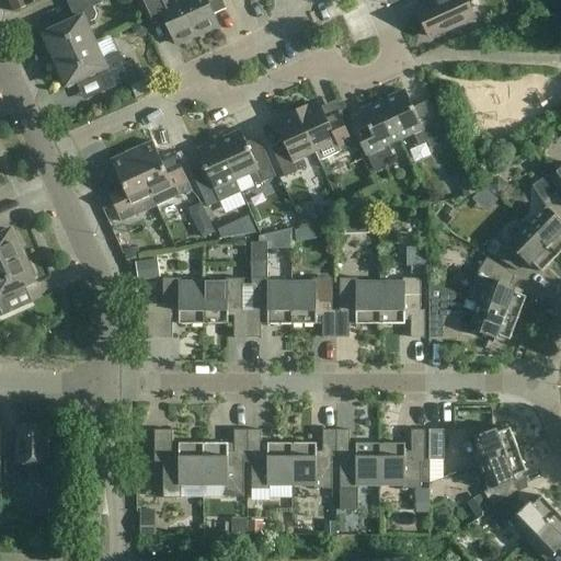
[(55,60),(95,43),(87,24),(95,20),(96,14),(93,7),(103,2),(101,0),(69,0),(67,1),(73,15),(71,21),(43,34),(44,37),(43,43),(47,52),(50,50),(55,60)]
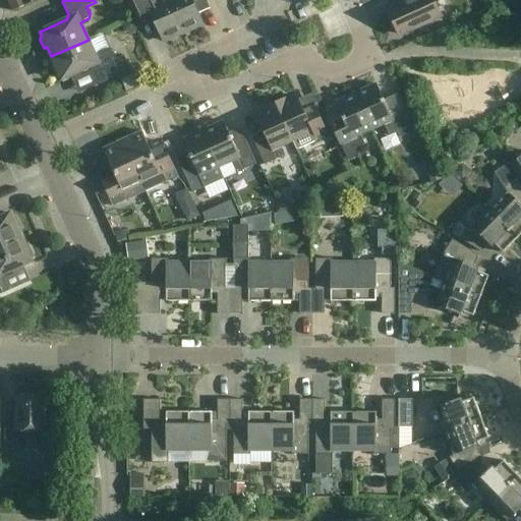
[(130,0),(137,15),(139,20),(151,15),(163,42),(183,33),(168,0),(130,0)]
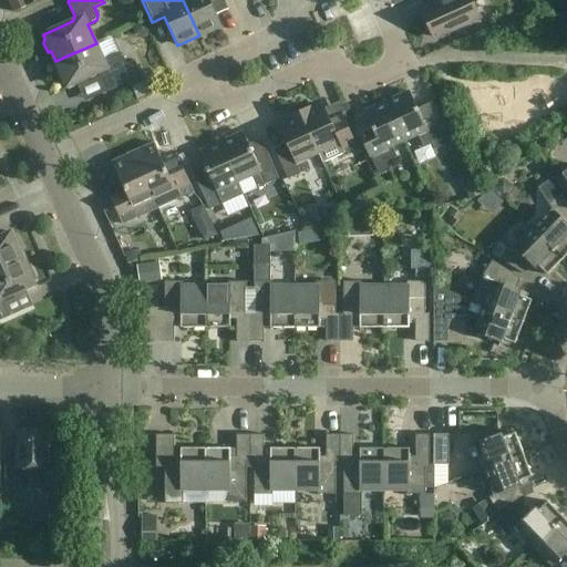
[(183,0),(199,35),(220,26),(208,0),(183,0)]
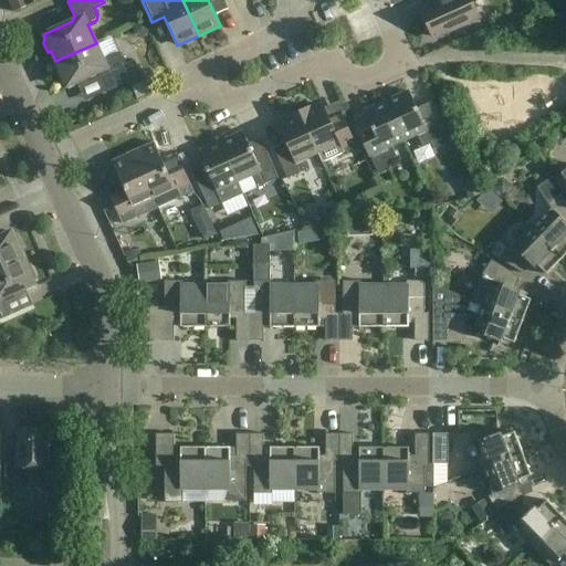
[(432,38),(468,22),(479,18),(470,0),(435,0),(437,4),(420,11),(432,38)]
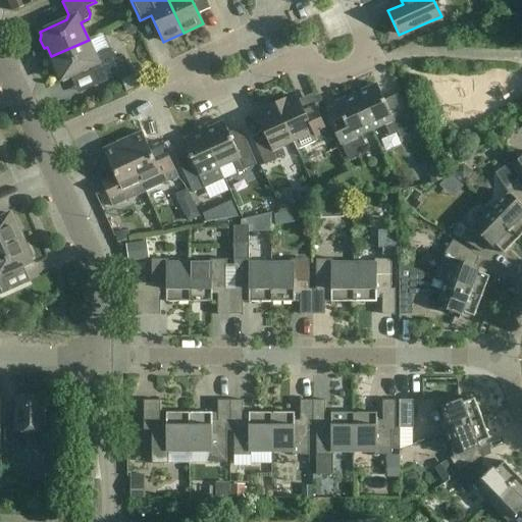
[(96,56),(89,40),(51,56),(55,64),(51,66),(55,74),(60,76),(62,80),(88,68),(94,69),(100,84),(131,70),(123,55),(115,59),(112,52),(108,50),(96,56)]
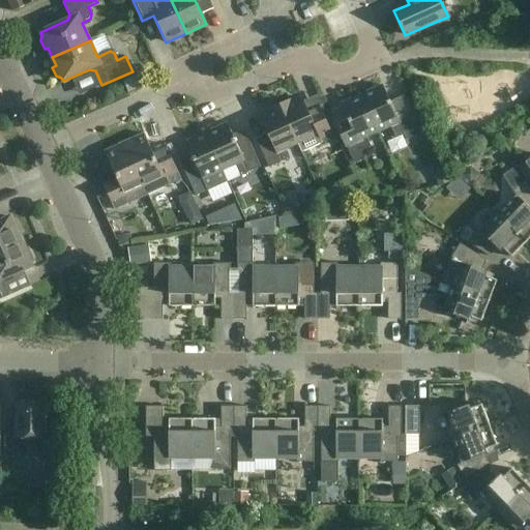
[(361,94),(378,133),(390,126),(395,138),(404,135),(406,140),(420,134),(407,104),(393,110),(382,85),(361,94)]
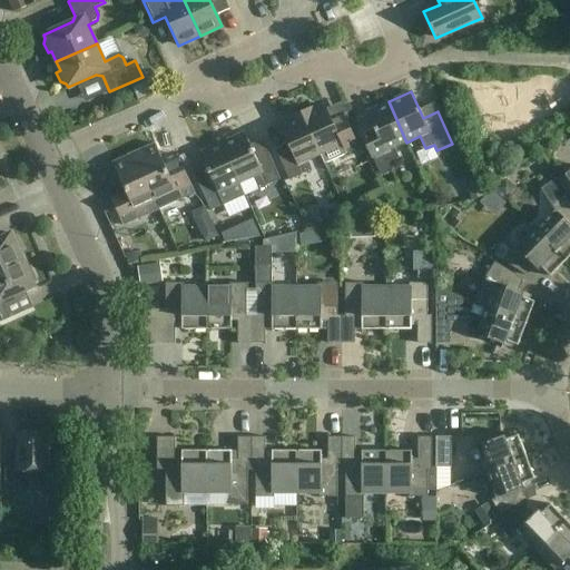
[(360,130),(366,144),(381,176),(393,170),(391,165),(400,160),(394,148),(406,143),(389,101),(366,112),(372,125),(360,130)]
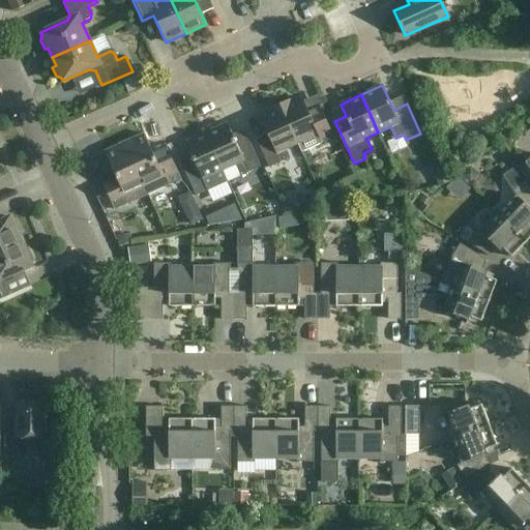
[(280,105),(297,144),(308,139),(313,147),(333,139),(323,115),(312,120),(301,98),(290,104),(289,100),(280,105)]
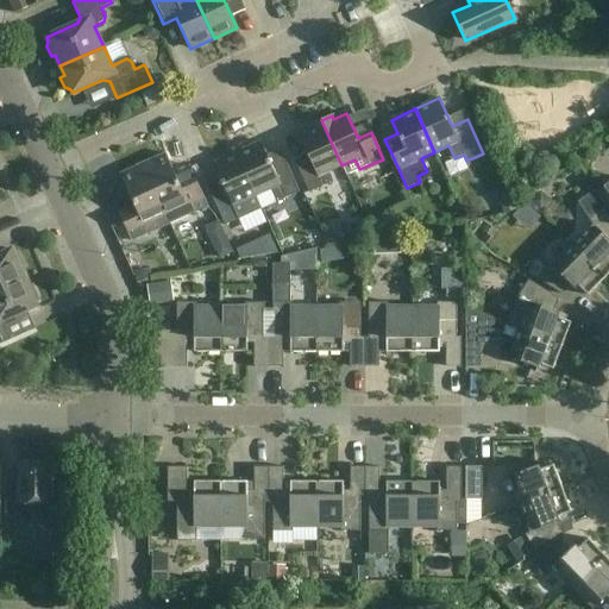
[(328,171),(341,165),(321,120),(311,125),(312,129),(299,135),(309,159),(297,165),(309,193),(332,182),(328,171)]
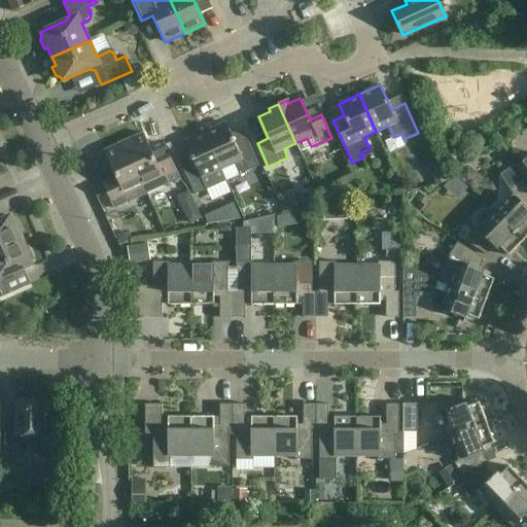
[(225,123),(205,133),(221,170),(234,164),(239,175),(259,167),(248,142),(237,147),(225,123)]
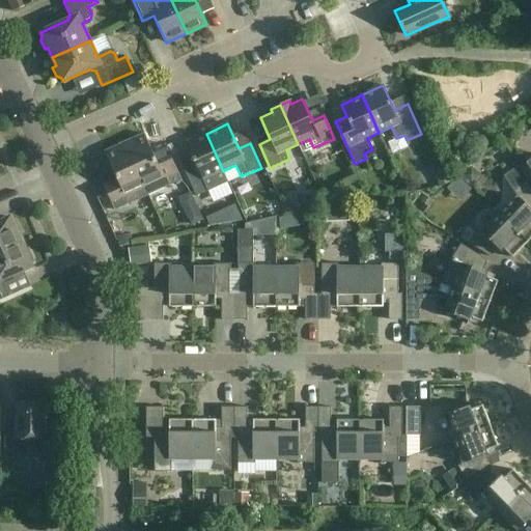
[(223,171),(206,134),(186,143),(196,167),(185,172),(196,197),(207,191),(228,183),(223,171)]
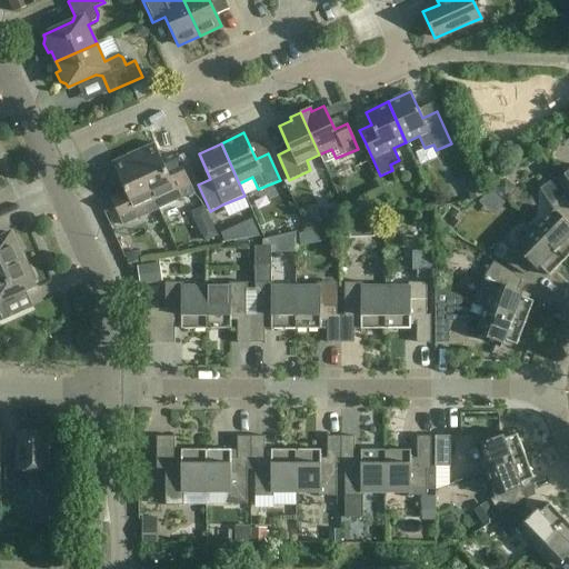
[(133,153),(153,199),(166,193),(170,203),(195,192),(182,167),(168,172),(155,145),(133,153)]
